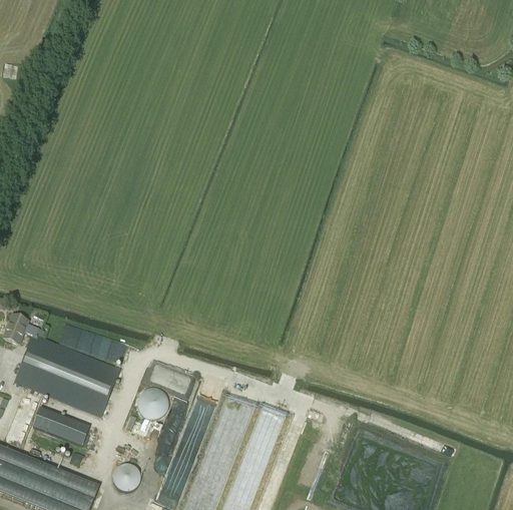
[(4,77),(18,78),(18,65),(5,64),(4,77)]
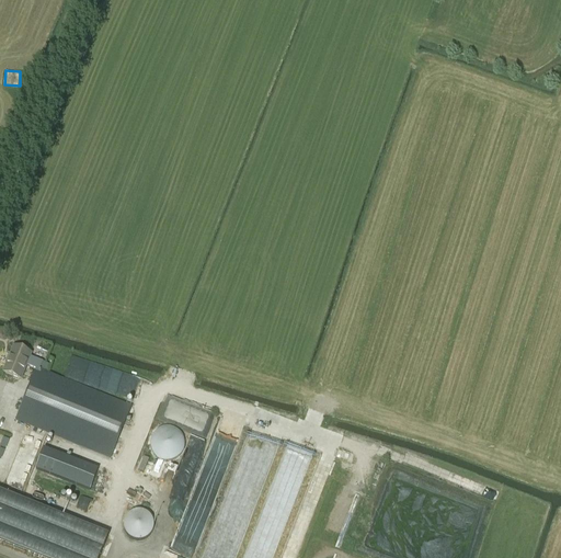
[(13,344),(3,369),(21,376),(26,363),(36,367),(15,417),(111,455),(130,405),(39,367),(43,360),(30,354),(31,351),(13,344)]
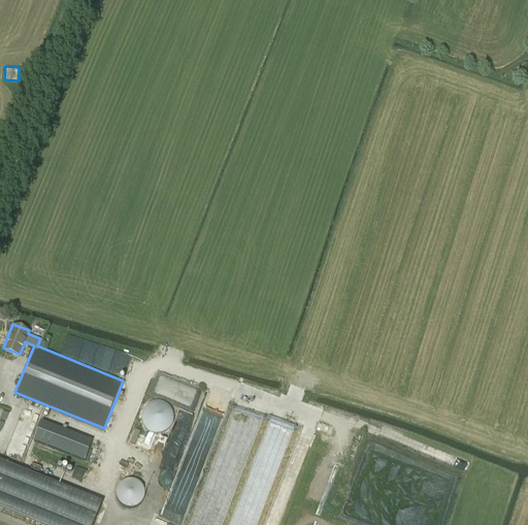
[(68,331),(61,353),(92,364),(100,343),(68,331)]
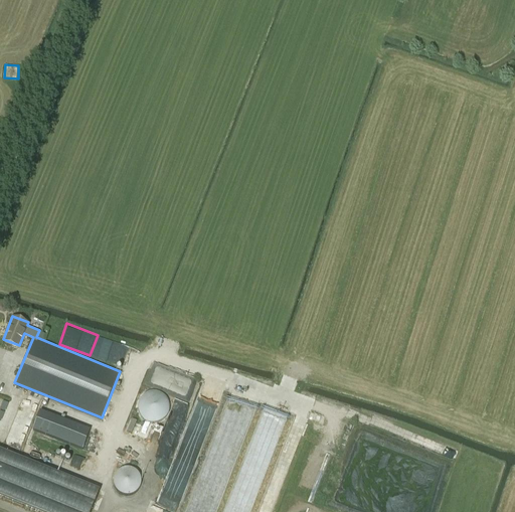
[(150,379),(187,391),(193,373),(155,361),(150,379)]
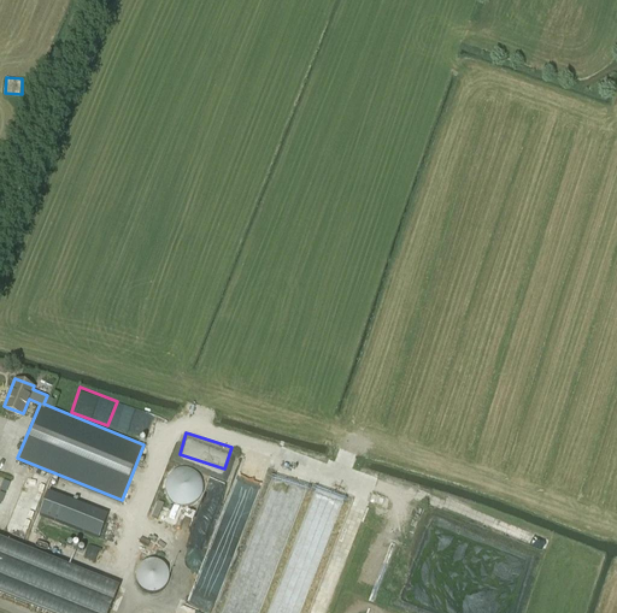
[(171,501),(203,500),(200,465),(170,467),(171,501)]
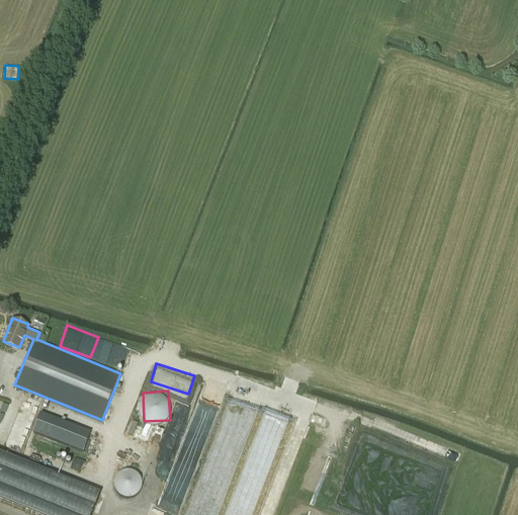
[(194,406),(178,462),(181,463),(188,460),(191,461),(193,460),(199,462),(204,459),(205,463),(208,451),(206,452),(200,438),(196,437),(198,433),(194,424),(198,422),(202,408),(194,406)]
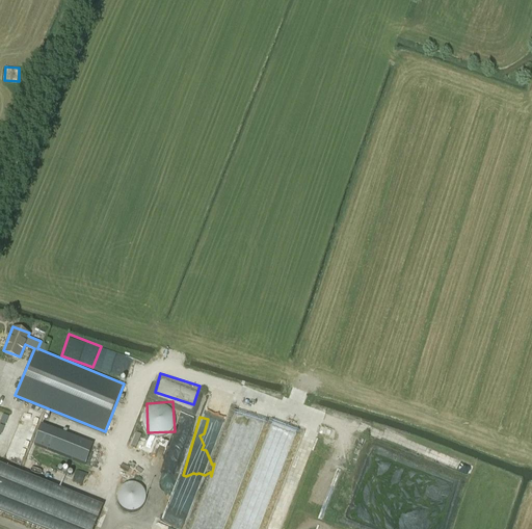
[(42,422),(34,442),(85,463),(94,443),(42,422)]
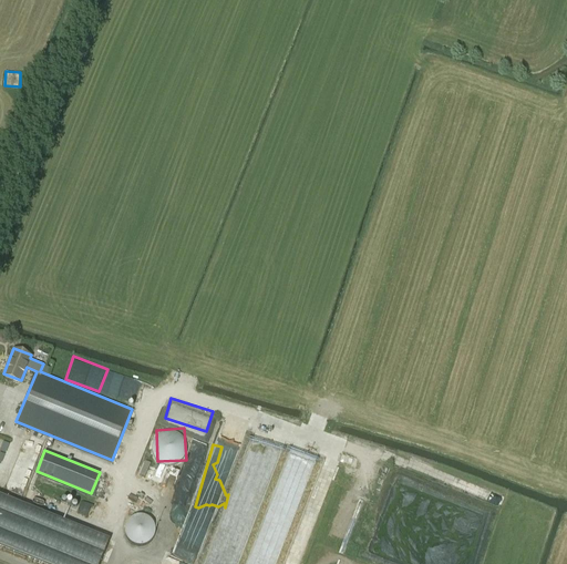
[(486,486),(484,496),(498,501),(502,491),(486,486)]
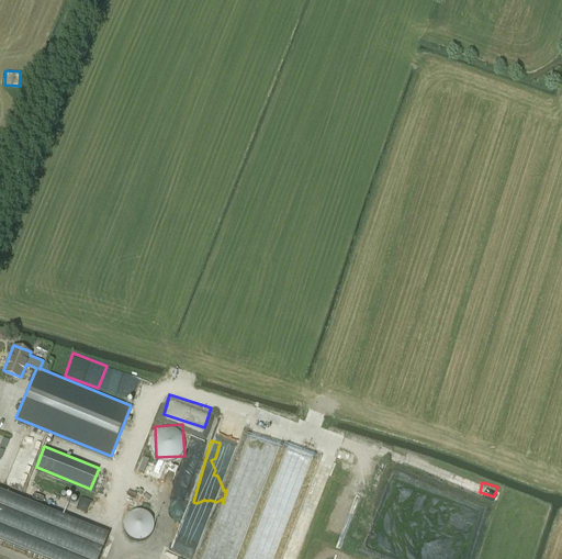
[(98,558),(109,534),(0,489),(0,539),(47,558),(98,558)]
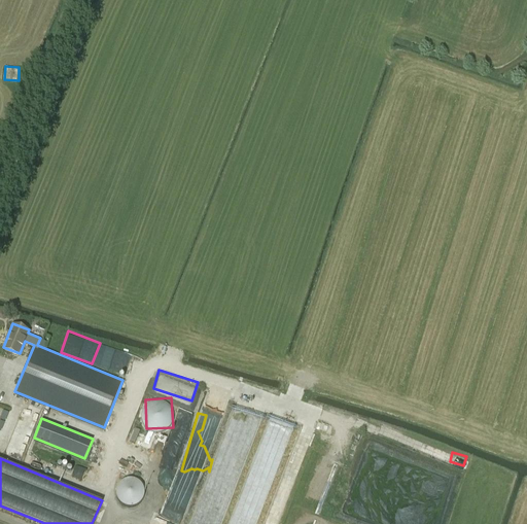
[(97,480),(99,472),(75,466),(73,475),(97,480)]
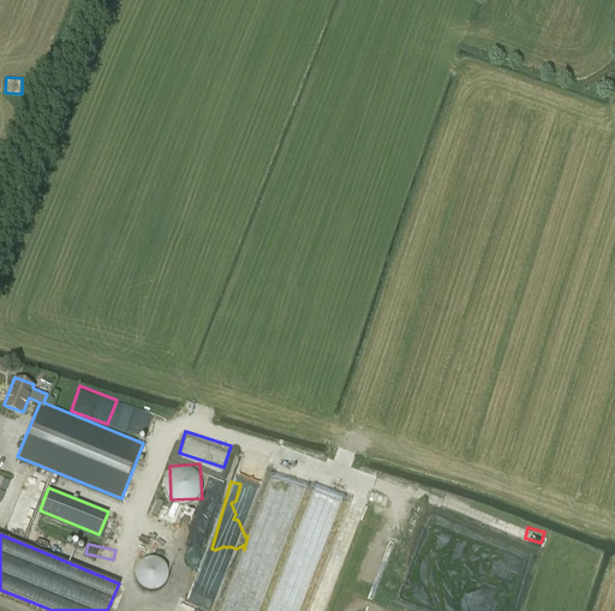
[(136,570),(136,573),(136,574),(136,575),(136,577),(137,579),(137,580),(138,581),(139,582),(141,583),(142,585),(143,586),(144,587),(145,587),(147,588),(149,588),(150,588),(151,588),(154,588),(155,588),(156,588),(157,588),(160,587),(161,586),(162,586),(163,585),(165,583),(166,582),(167,581),(167,580),(168,577),(168,576),(168,575),(168,573),(168,570),(168,569),(168,567),(167,567),(167,564),(166,563),(165,562),(163,561),(162,559),(161,558),(160,558),(159,557),(157,557),(155,556),(153,556),(150,556),(149,556),(147,556),(145,557),(144,558),(142,559),(141,559),(141,561),(139,562),(138,563),(137,564),(137,565),(136,567),(136,569),(136,570)]
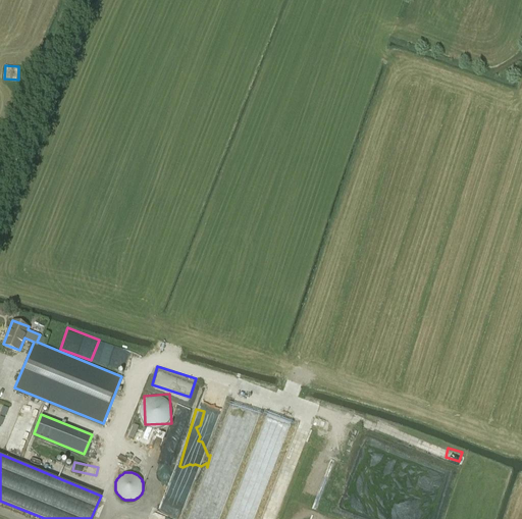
[(165,495),(160,511),(178,517),(185,501),(165,495)]
